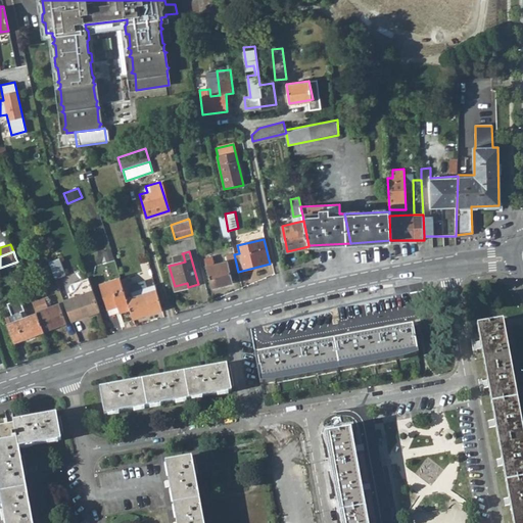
[(183,254),(172,257),(174,265),(185,262),(183,254)]
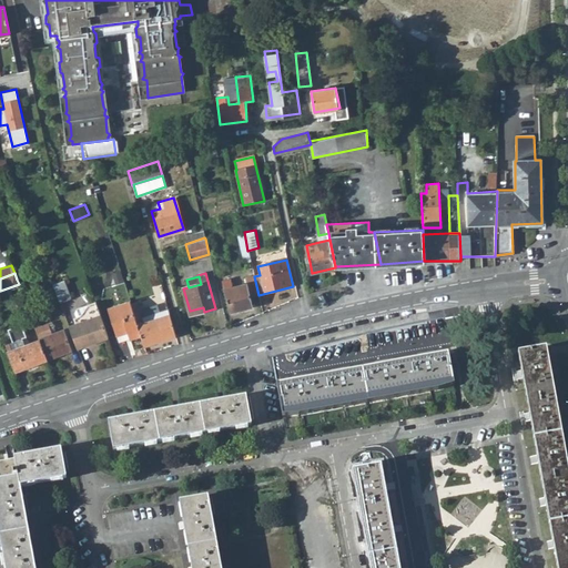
[(232,287),(231,280),(222,282),(230,313),(252,307),(250,296),(259,295),(254,276),(245,279),(246,284),(232,287)]
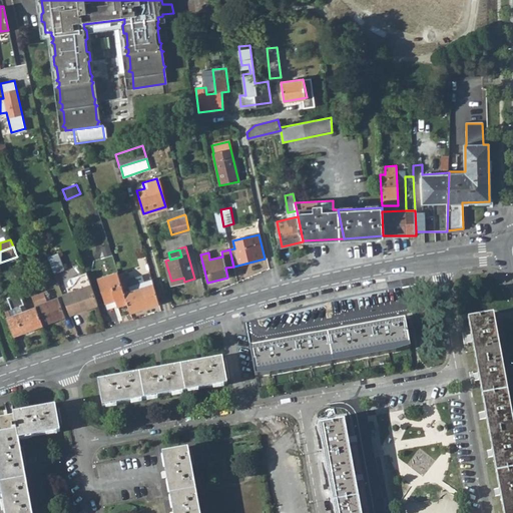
[(106,263),(114,261),(110,250),(103,253),(106,263)]
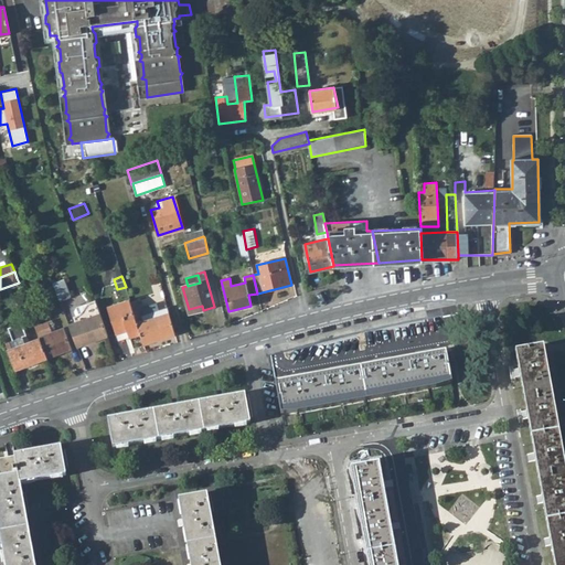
[(71,297),(64,279),(53,284),(54,287),(60,300),(71,297)]
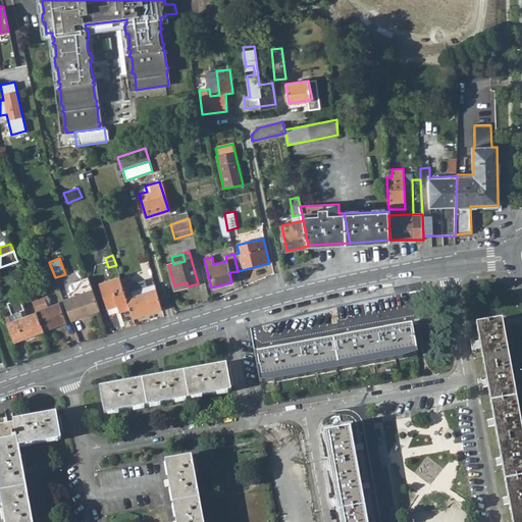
[(45,267),(50,279),(55,277),(50,265),(45,267)]
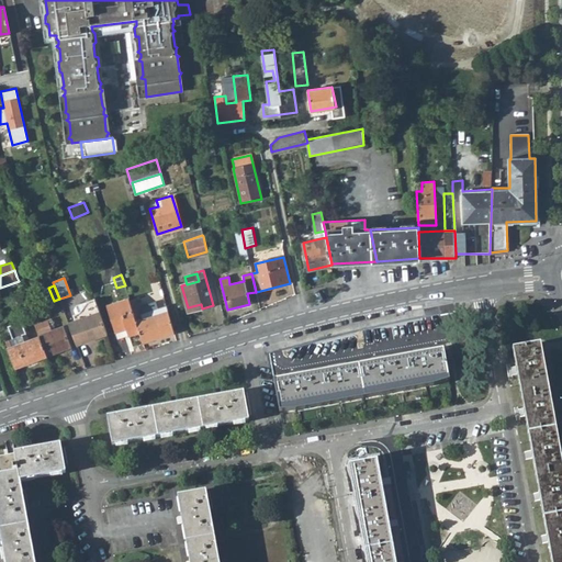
[(77,344),(107,334),(94,300),(89,301),(93,313),(68,323),(77,344)]
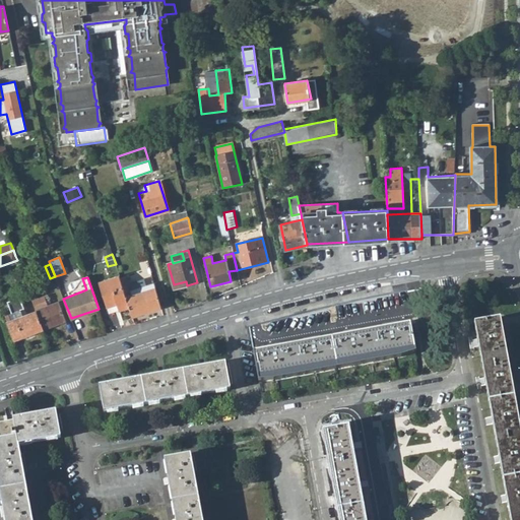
[(120,314),(130,311),(122,285),(120,278),(96,285),(106,311),(118,308),(120,314)]
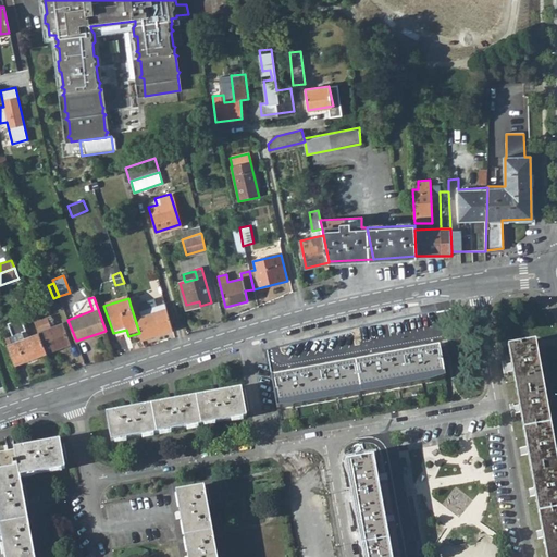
[(141,338),(172,329),(169,319),(165,308),(158,310),(140,316),(136,304),(131,306),(139,333),(141,338)]
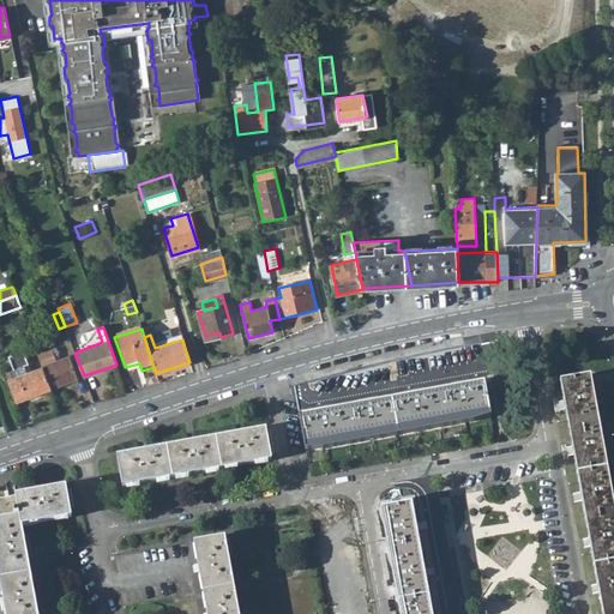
[(152,341),(155,348),(174,342),(173,335),(152,341)]
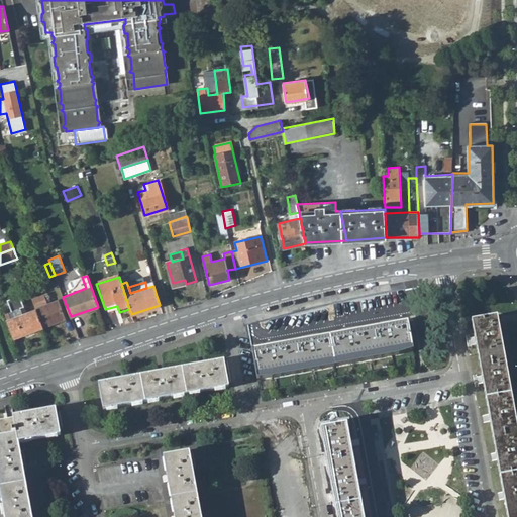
[(50,302),(40,306),(36,297),(32,285),(27,287),(36,309),(42,327),(43,327),(65,319),(58,300),(50,302)]
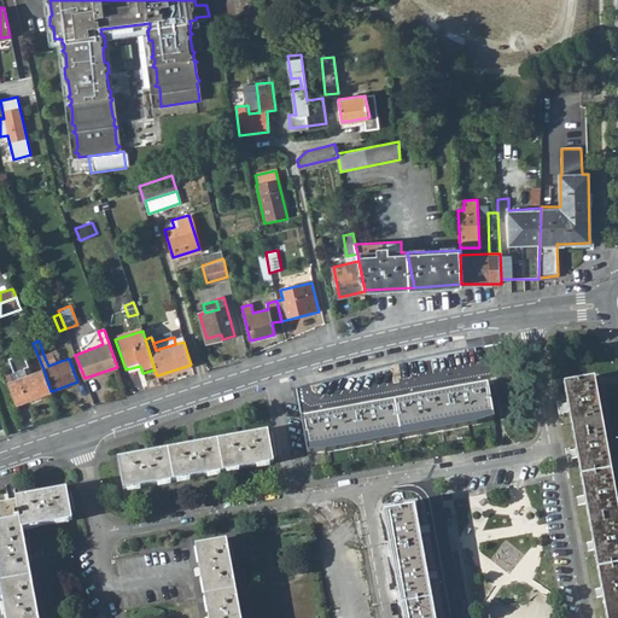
[(44,355),(48,366),(60,361),(56,350),(44,355)]
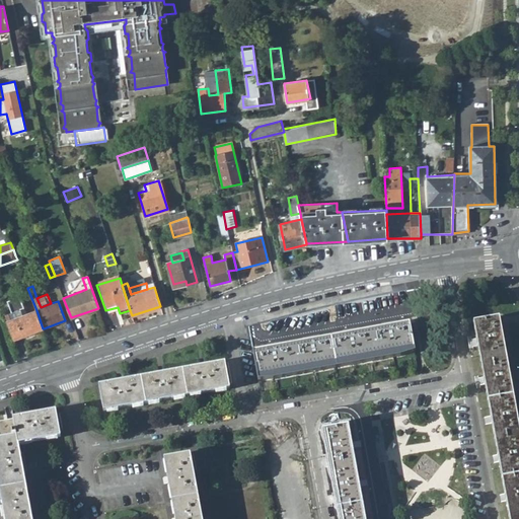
[(43,328),(36,310),(29,312),(23,297),(8,302),(12,311),(5,314),(14,339),(43,328)]
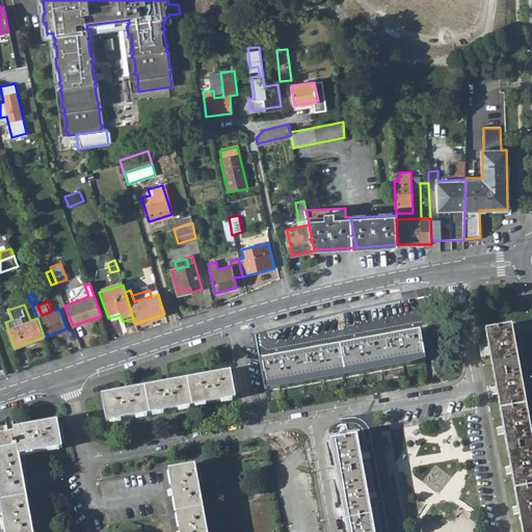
[(531,531),(531,440),(511,325),(484,329),(521,531),(531,531)]
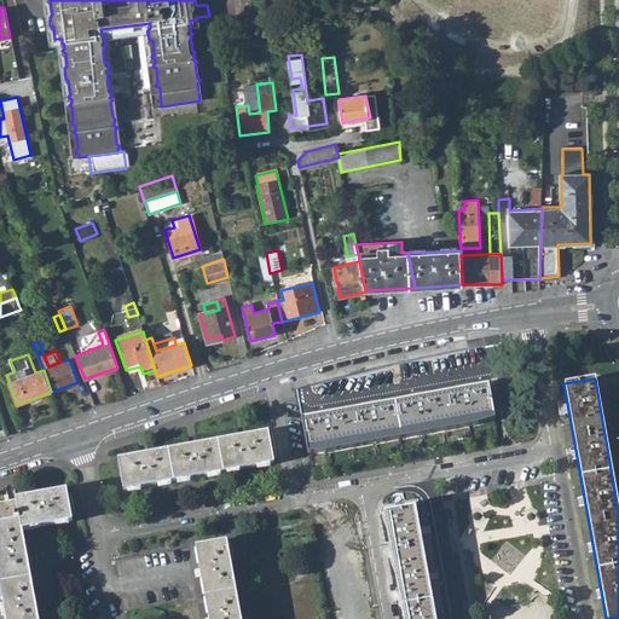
[(493,416),(487,387),(301,421),(306,444),(307,451),(493,416)]
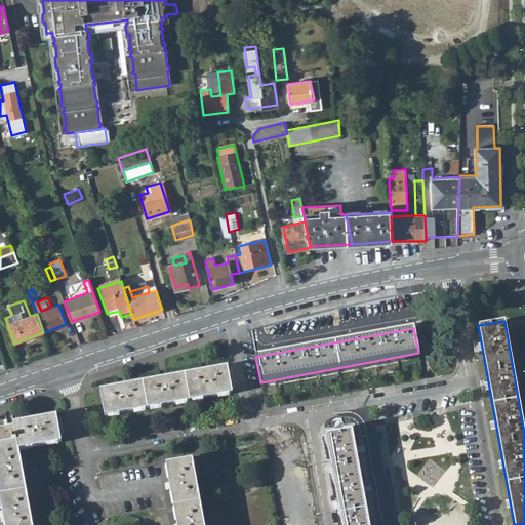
[(231,394),(226,367),(97,392),(103,417),(231,394)]
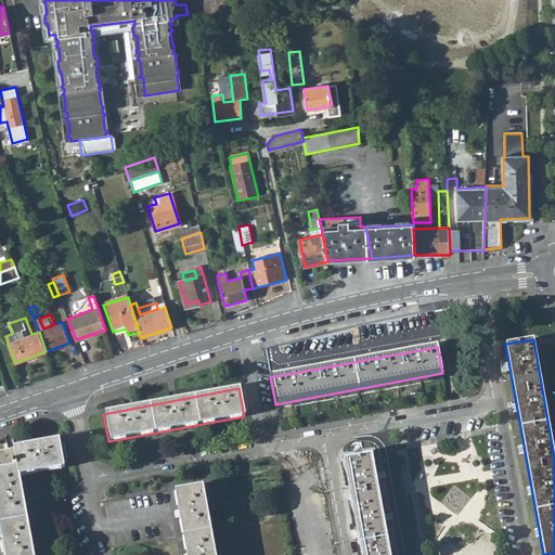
[(60,444),(0,454),(0,539),(2,554),(30,554),(20,481),(65,474),(60,444)]
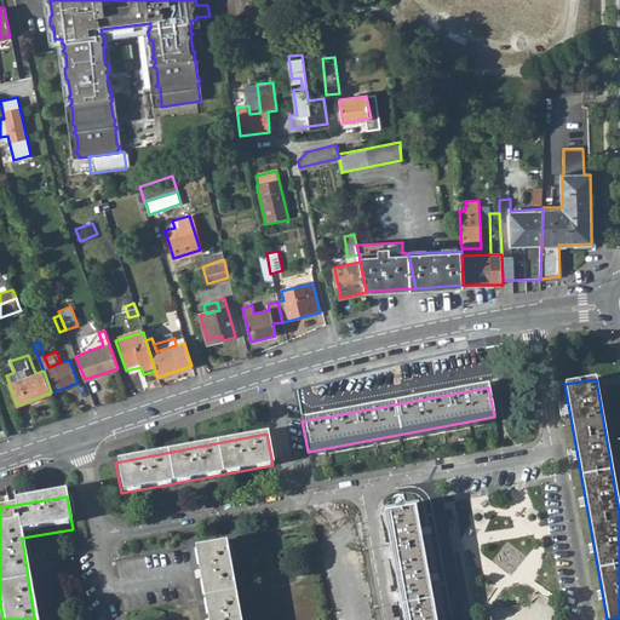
[(435,619),(415,510),(384,515),(403,619),(435,619)]
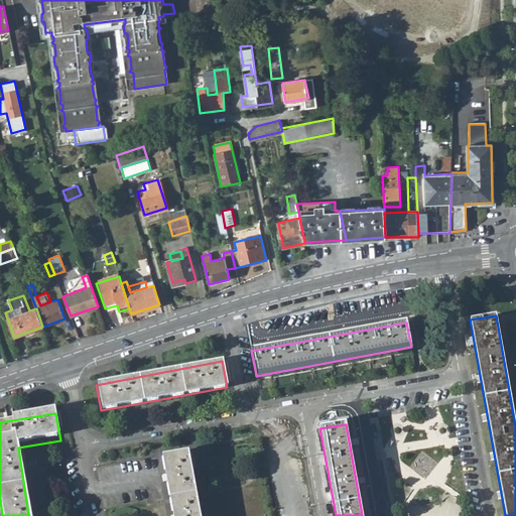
[(199,515),(190,468),(187,452),(160,457),(170,515),(199,515)]
